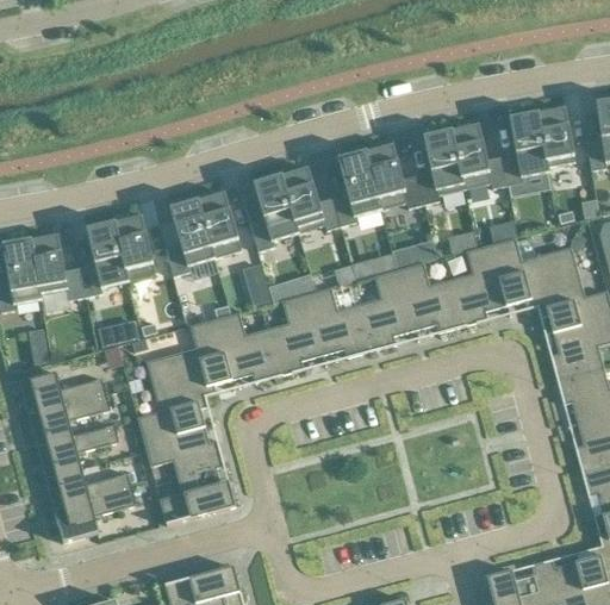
[(609,161),(609,99),(596,103),(602,138),(586,141),(591,169),(607,168),(605,162),(609,161)]
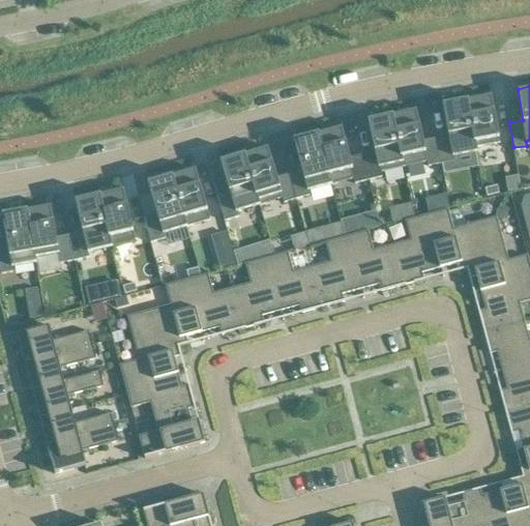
[(500,140),(491,93),(467,97),(476,149),(477,149),(476,144),(500,140)]
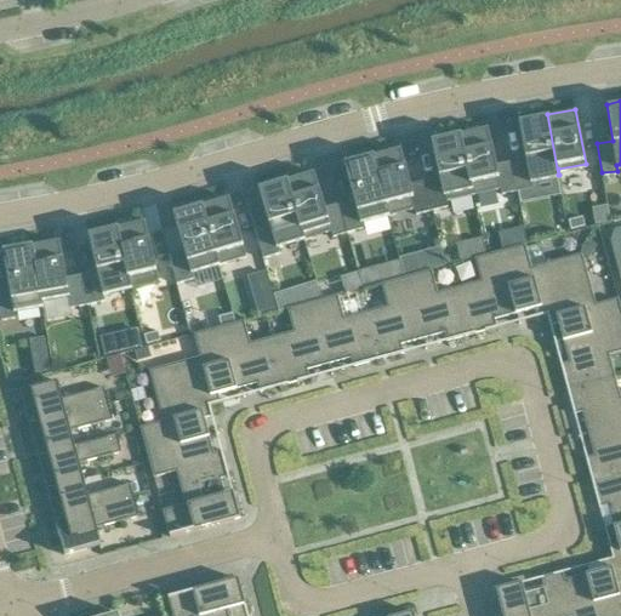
[(558,175),(547,114),(518,119),(525,155),(528,169),(530,180),(531,180),(558,175)]
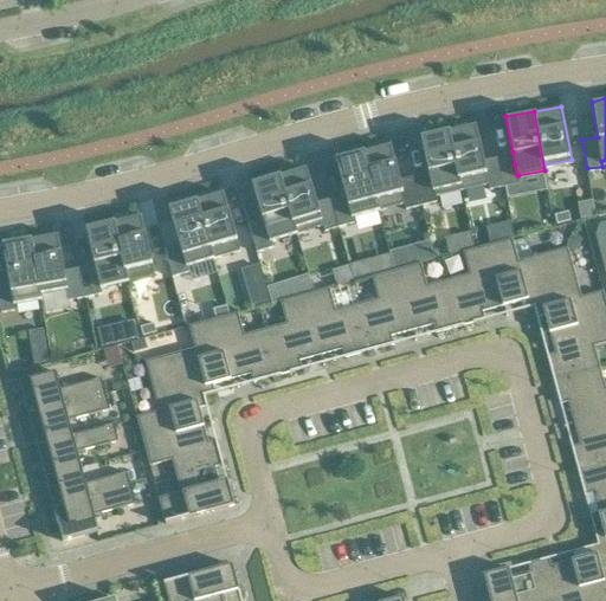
[(483,157),(476,123),(447,129),(462,187),(488,181),(489,181),(487,170),(483,157)]
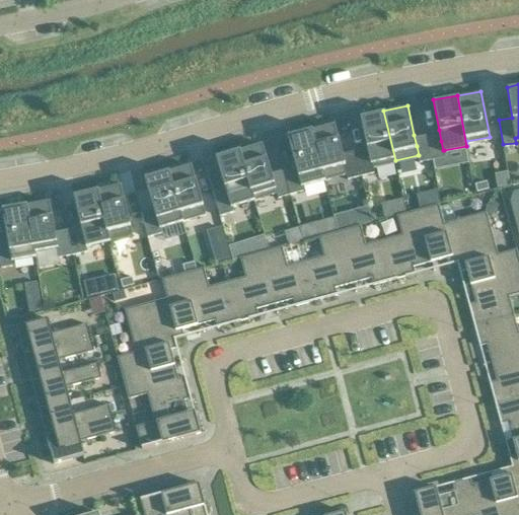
[(395,160),(383,111),(360,116),(371,166),(395,160)]
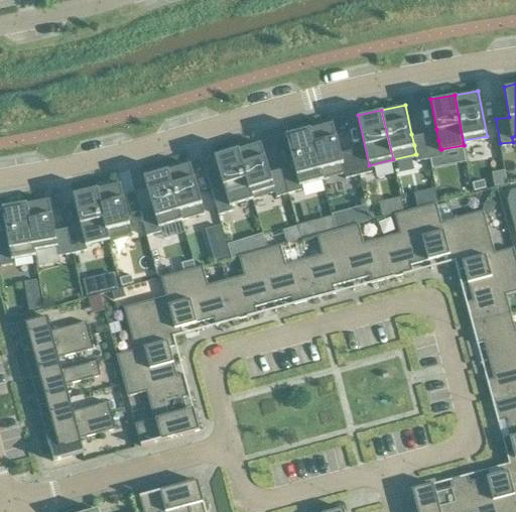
[(346,170),(333,121),(309,127),(323,176),(346,170)]
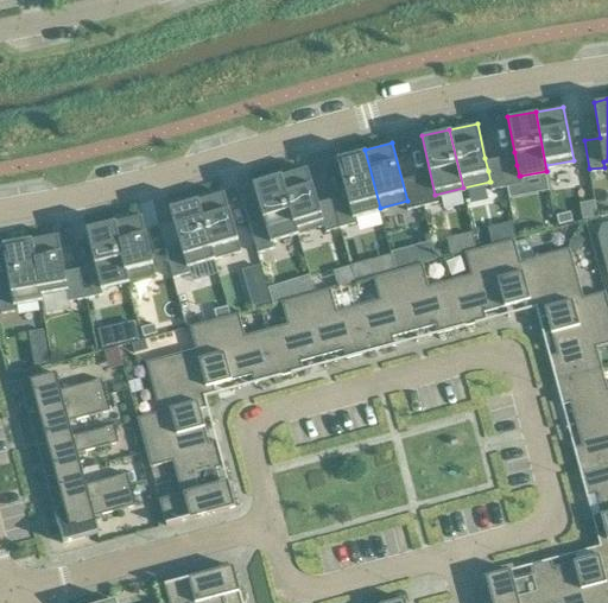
[(380,208),(365,150),(337,158),(353,216),(380,208)]
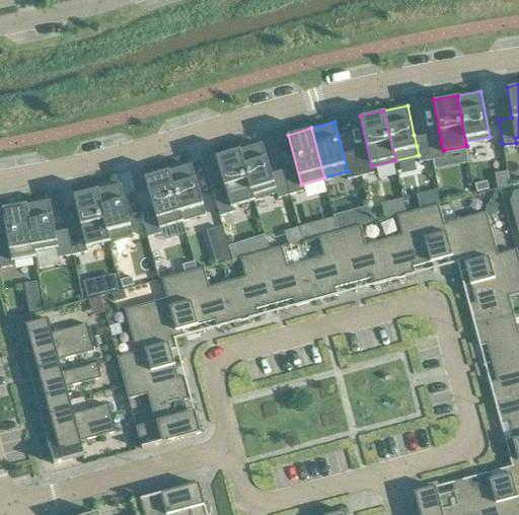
[(441,141),(439,130),(427,133),(432,157),(445,155),(444,150),(443,150),(441,141)]
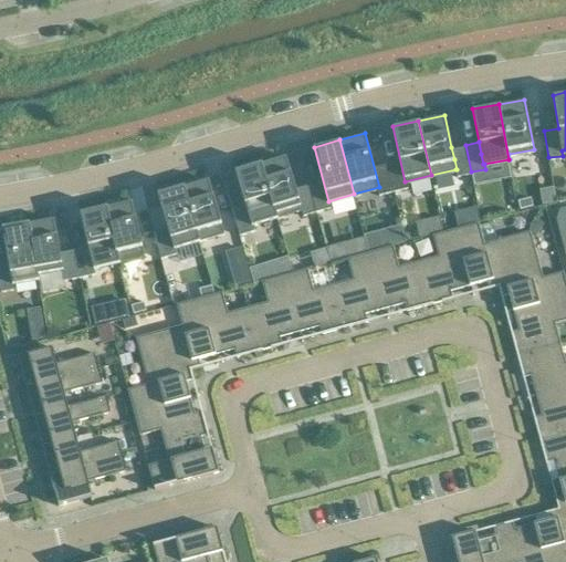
[(471,172),(465,145),(451,147),(454,159),(457,169),(456,169),(457,175),(471,172)]
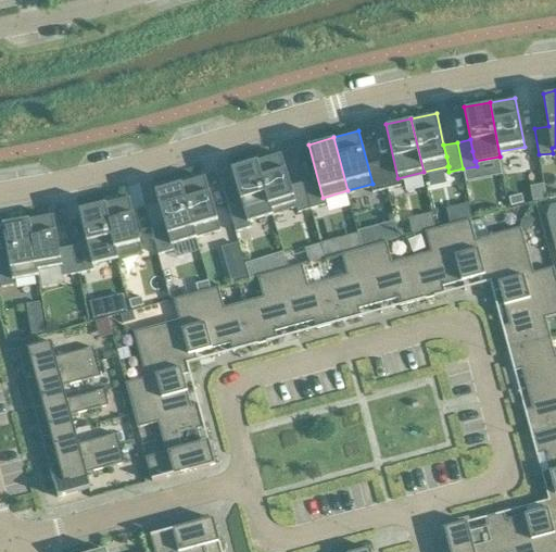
[(290,184),(280,152),(255,160),(272,212),(297,204),(298,210),(311,205),(303,179),(290,184)]
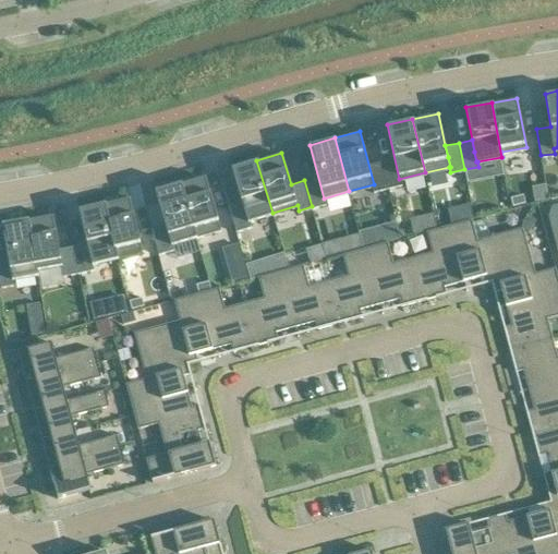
[(273,213),(256,160),(232,168),(241,200),(228,203),(235,229),(251,225),(250,220),(273,213)]
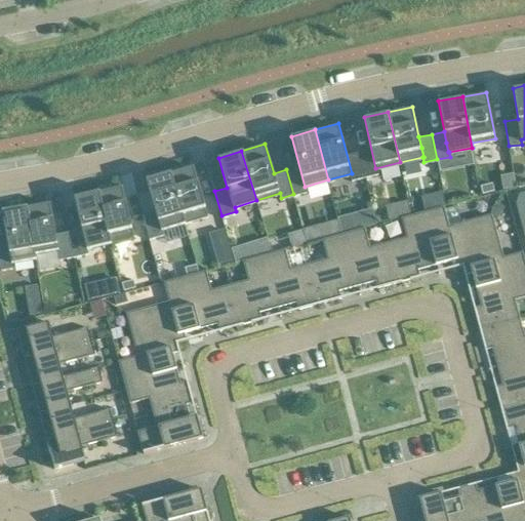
[(208,214),(193,165),(170,172),(185,222),(208,214)]
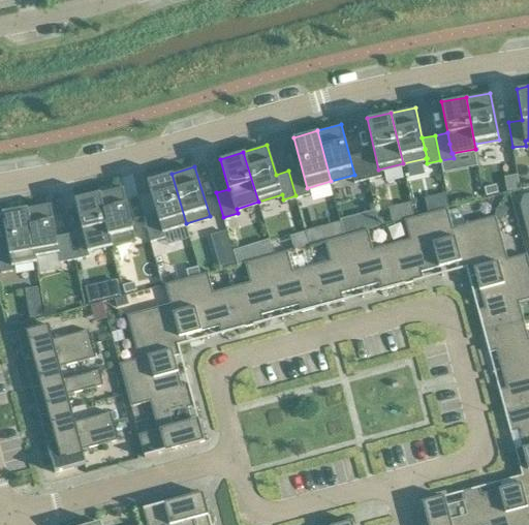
[(186,223),(172,174),(148,180),(156,211),(144,214),(150,240),(165,235),(167,242),(189,236),(186,223)]
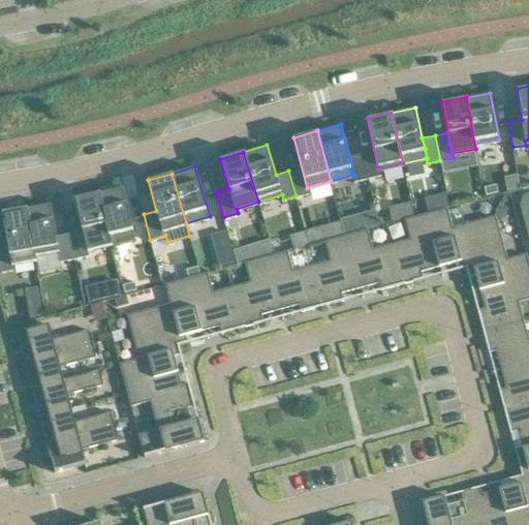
[(498,190),(496,182),(484,185),(486,193),(498,190)]
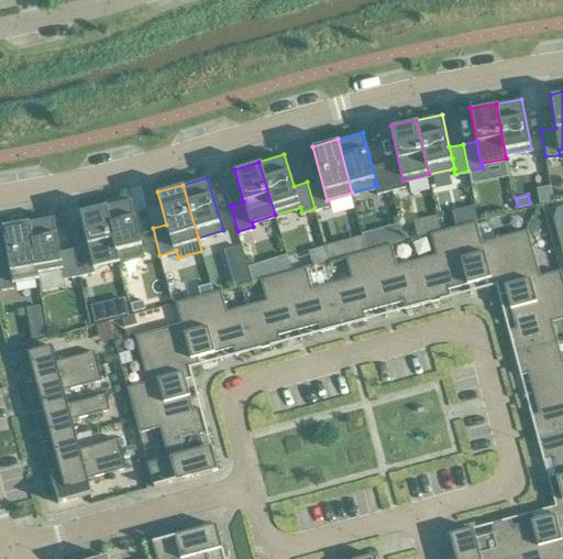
[(144,253),(131,198),(106,205),(119,259),(144,253)]
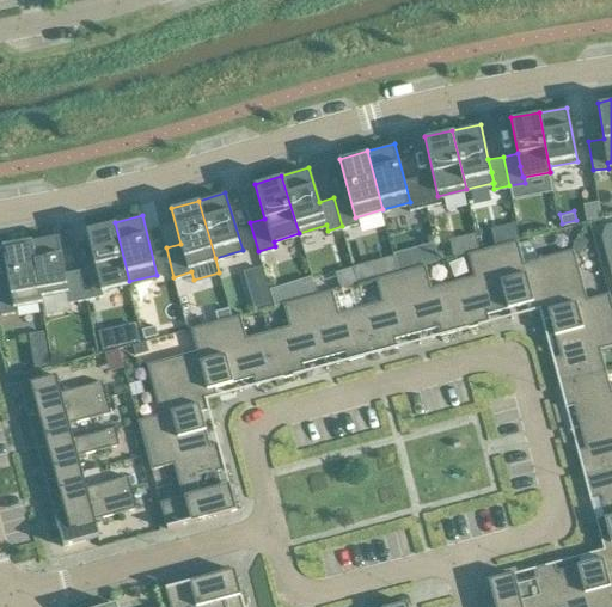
[(129,281),(115,222),(87,230),(96,264),(80,268),(86,296),(103,293),(102,288),(129,281)]
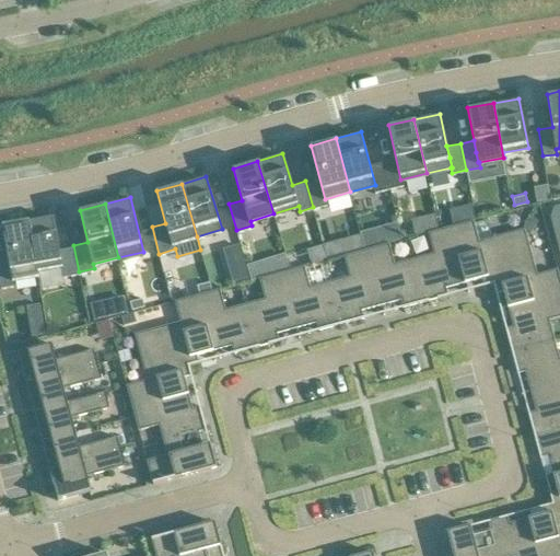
[(59,248),(54,215),(27,220),(37,275),(38,274),(37,269),(61,265),(63,275),(79,271),(73,245),(59,248)]
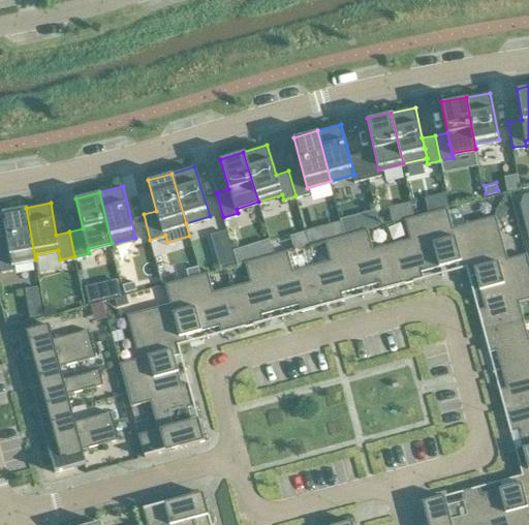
[(466,265),(495,214),(452,225),(446,206),(426,212),(440,265),(455,260),(457,268),(466,265)]
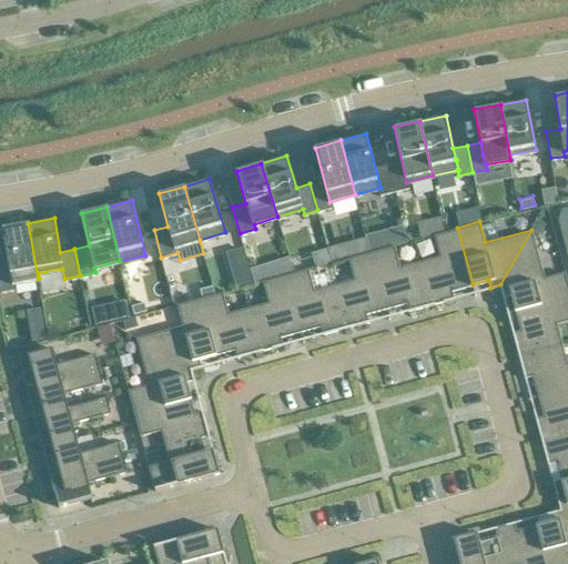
[(38,279),(28,223),(2,228),(8,261),(0,262),(0,288),(1,291),(13,289),(12,283),(38,279)]
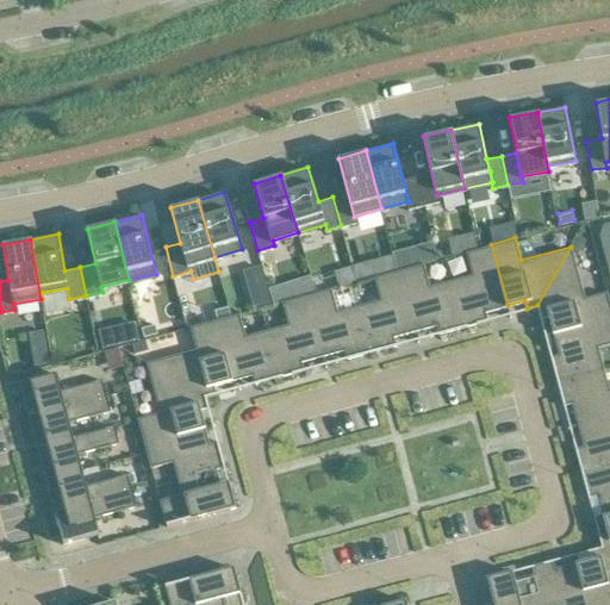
[(508,305),(491,244),(466,250),(472,273),(450,279),(464,325),(489,318),(489,317),(487,317),(485,311),(508,305)]
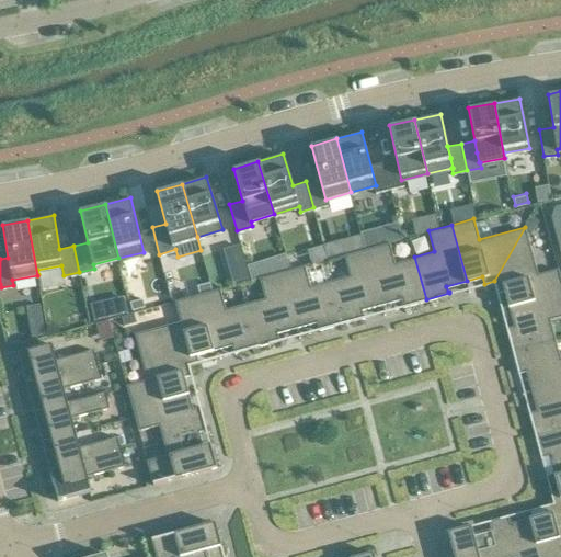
[(560,290),(560,277),(558,266),(538,272),(525,227),(494,281),(496,291),(504,288),(508,305),(560,290)]
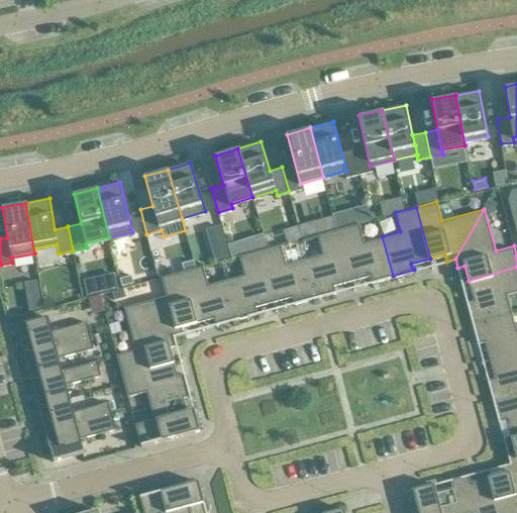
[(368,217),(366,210),(354,213),(356,220),(368,217)]
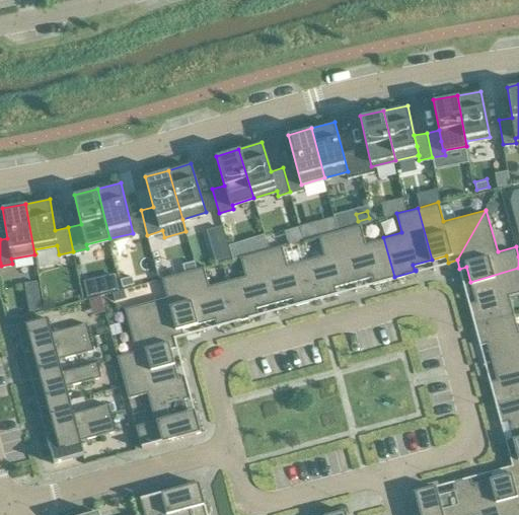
[(337,227),(335,219),(322,222),(324,230),(337,227)]
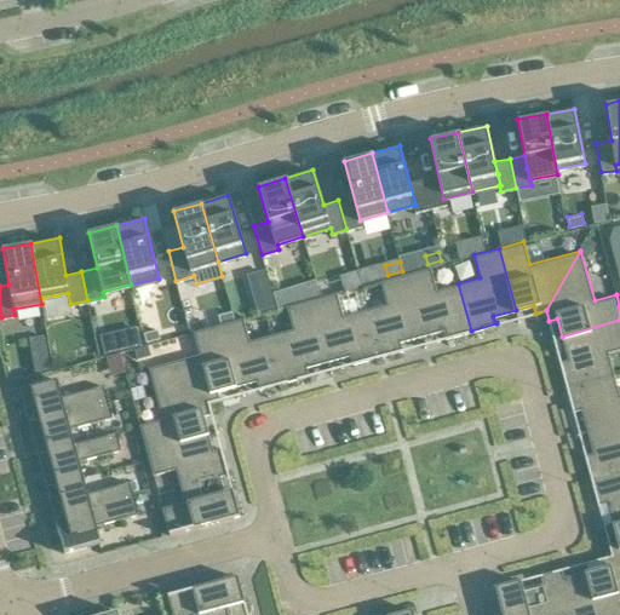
[(367,264),(357,266),(362,285),(372,282),(367,264)]
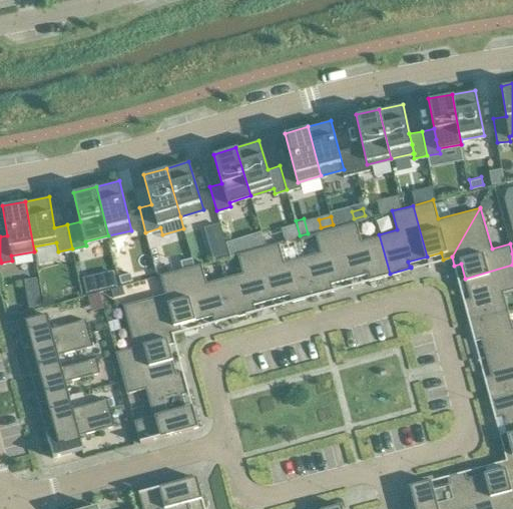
[(390,274),(379,234),(361,239),(356,220),(336,225),(349,277),(368,273),(369,279),(390,274)]
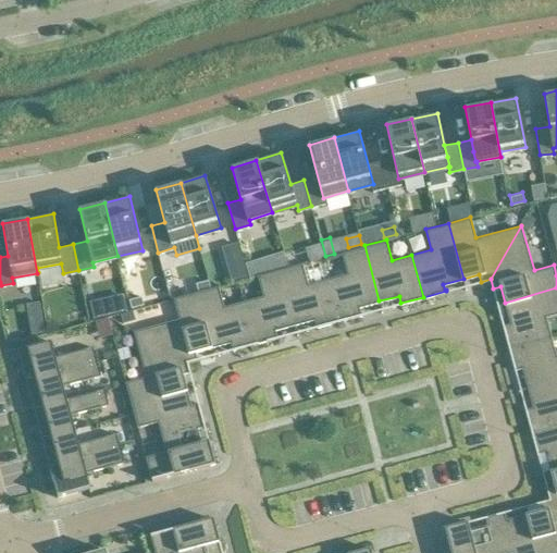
[(247,273),(237,241),(221,245),(231,278),(247,273)]
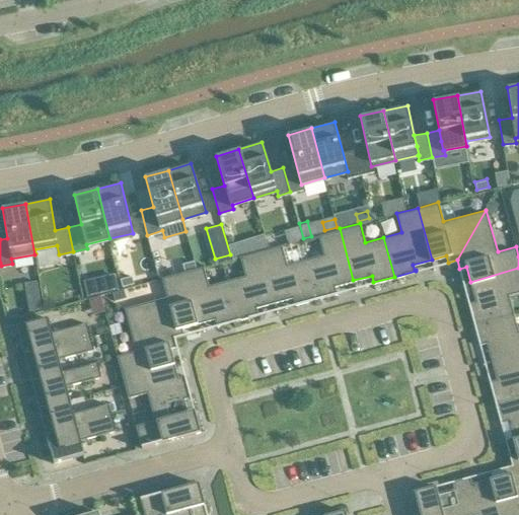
[(353,280),(340,228),(318,234),(323,253),(305,259),(316,298),(337,292),(335,285),(353,280)]
